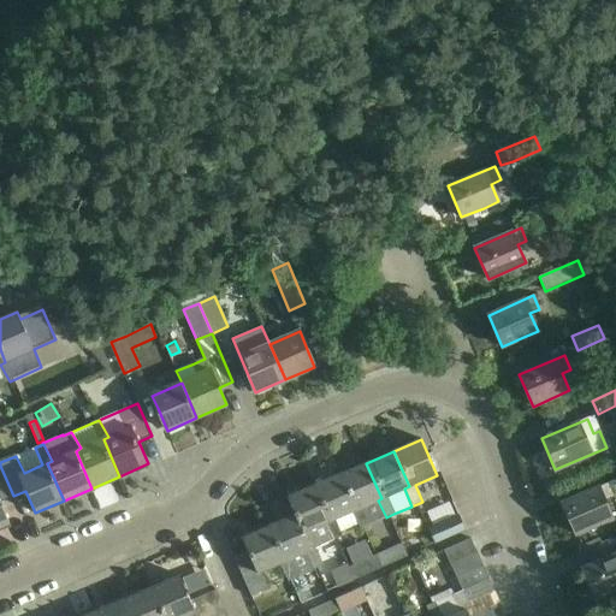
[(366,463),(339,474),(355,510),(351,511),(360,529),(386,517),(378,501),(381,498),(366,463)]
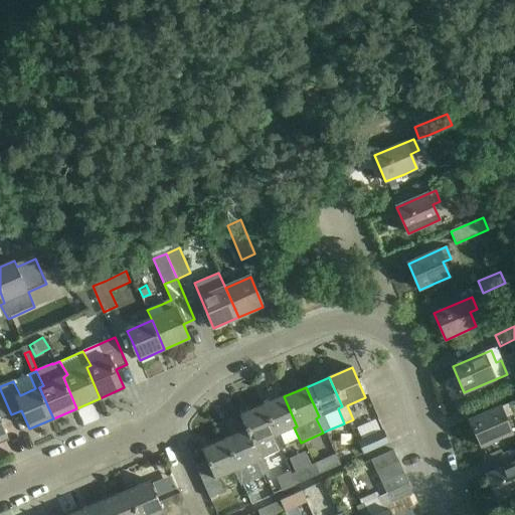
[(0,441),(8,438),(0,419),(11,414),(0,389),(0,441)]
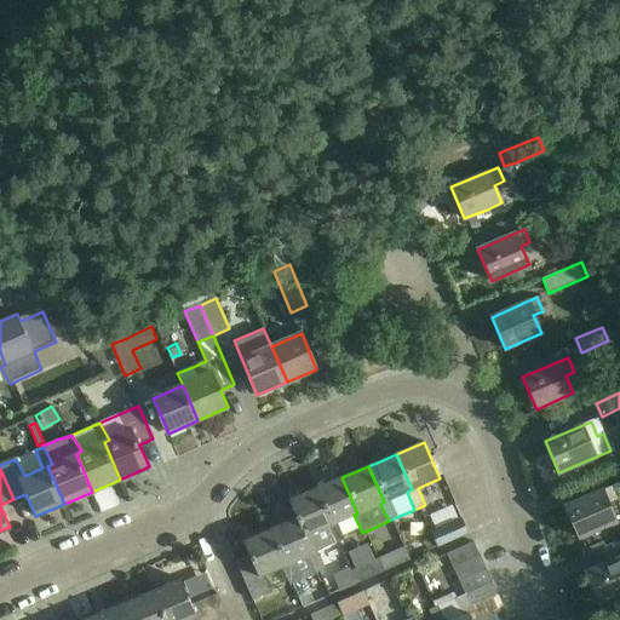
[(342,477),(315,489),(331,526),(327,527),(336,545),(343,541),(336,523),(354,515),(357,514),(342,477)]
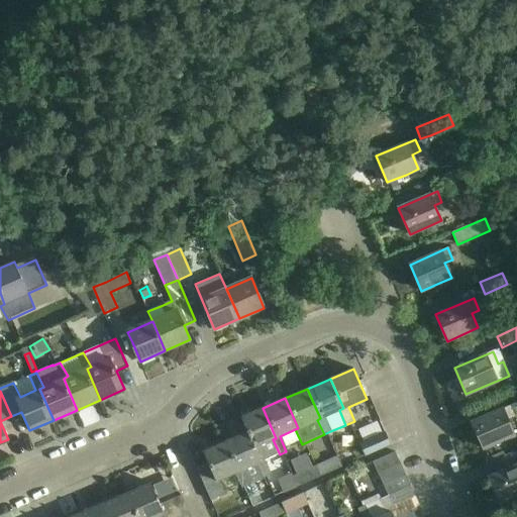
[(483,448),(502,440),(514,435),(508,421),(515,418),(509,405),(472,422),(483,448)]
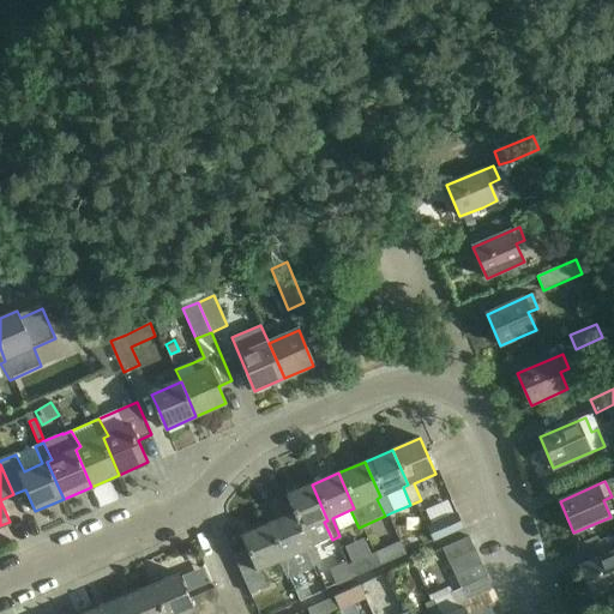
[(109,483),(92,489),(98,507),(115,500),(109,483)]
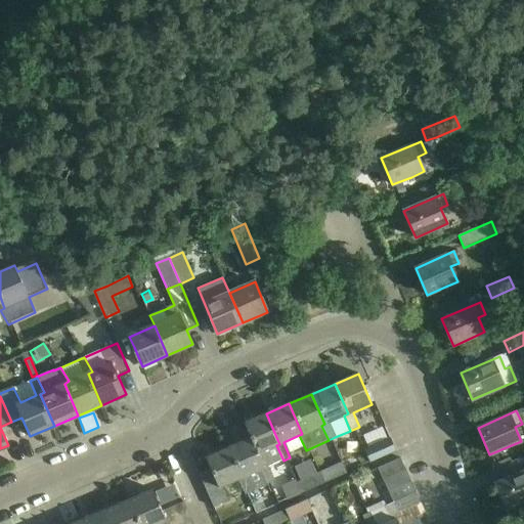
[(266,413),(245,423),(251,437),(264,469),(260,471),(267,485),(274,481),(268,468),(284,461),(276,445),(279,444),(266,413)]
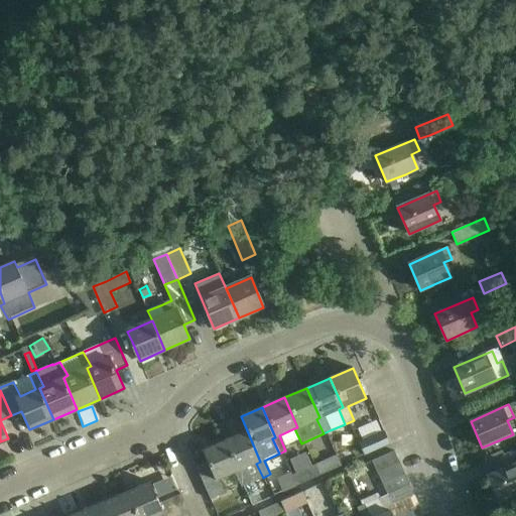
[(247,430),(224,440),(237,471),(234,473),(240,488),(248,484),(242,470),(256,464),(260,462),(247,430)]
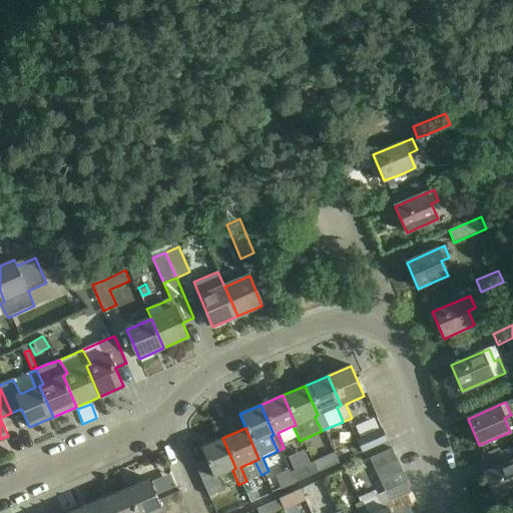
[(357,440),(363,453),(388,442),(382,429),(357,440)]
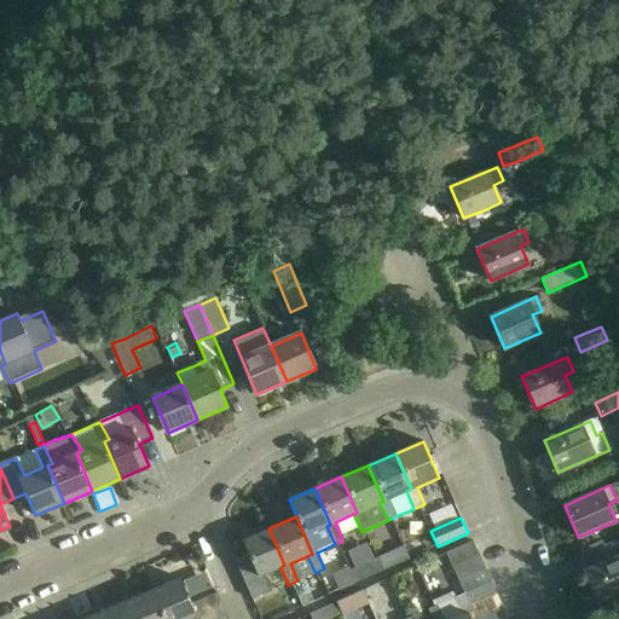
[(249,555),(236,561),(253,600),(272,591),(265,573),(281,567),(284,565),(268,528),(243,541),(249,555)]
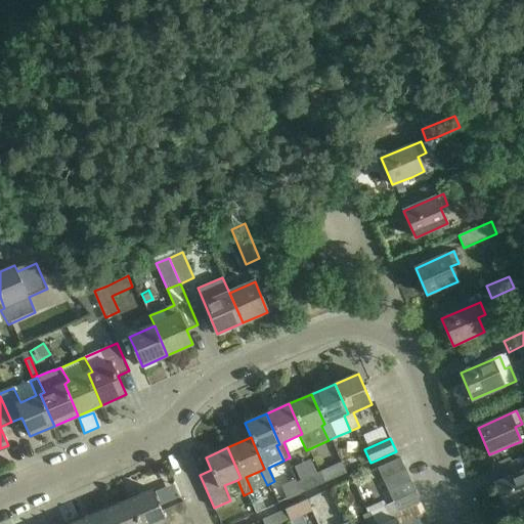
[(382,467),(378,469),(384,482),(407,472),(401,457),(382,467)]
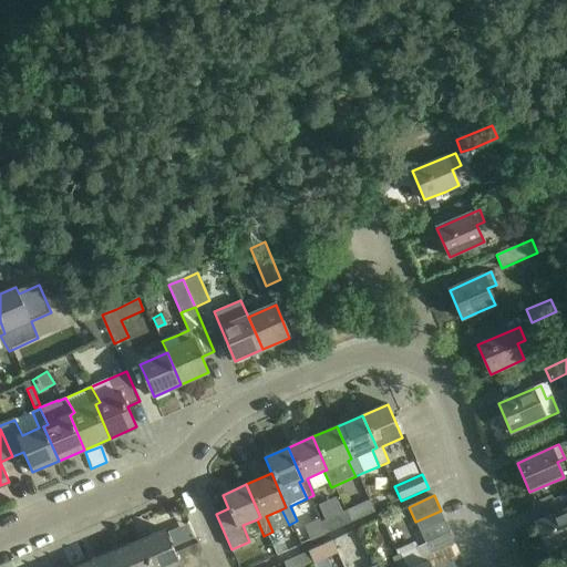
[(346,512),(351,524),(375,512),(370,501),(346,512)]
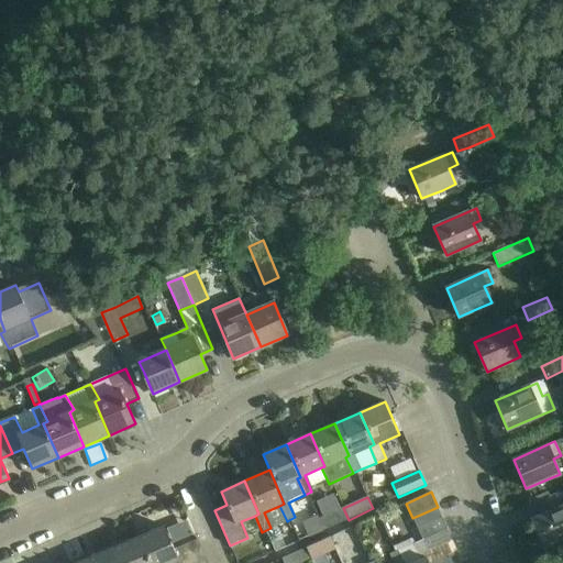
[(544,548),(562,539),(562,505),(532,519),(544,548)]
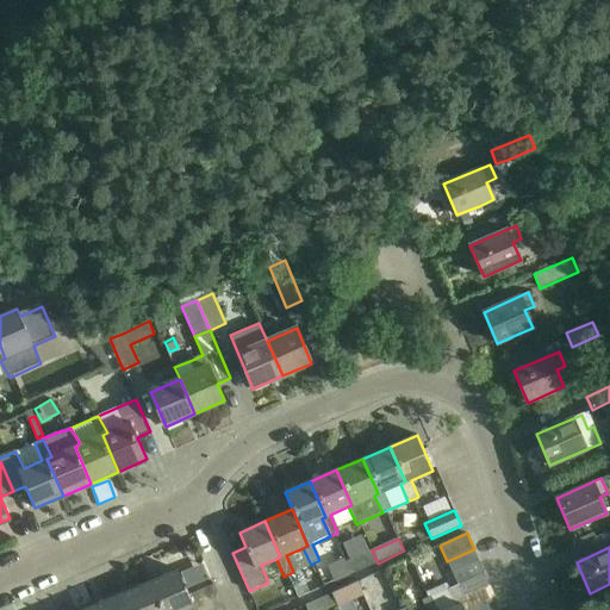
[(474,549),(447,561),(453,573),(479,561),(474,549)]
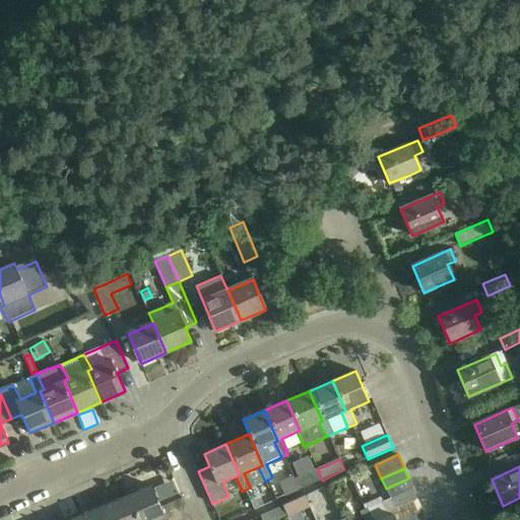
[(322,481),(322,480),(317,469),(295,479),(300,492),(322,481)]
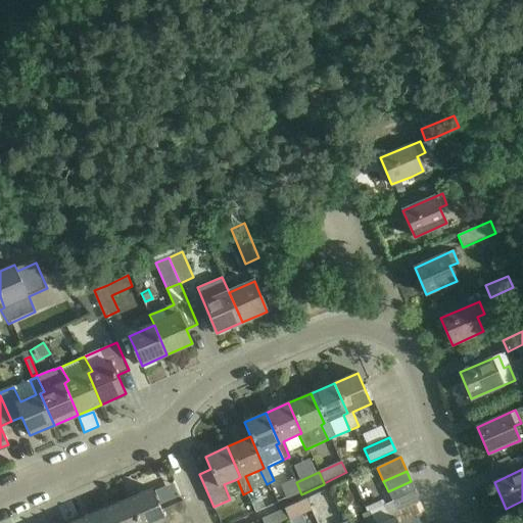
[(411,481),(388,491),(392,502),(392,503),(416,492),(411,481)]
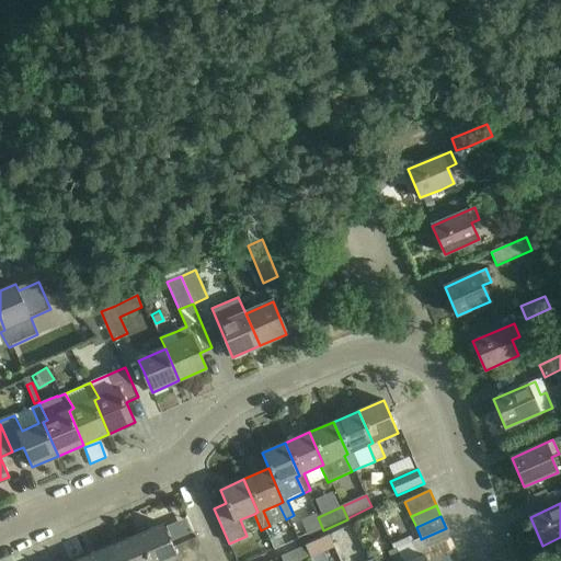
[(163,524),(138,535),(148,560),(179,560),(179,559),(203,549),(197,537),(173,547),(163,524)]
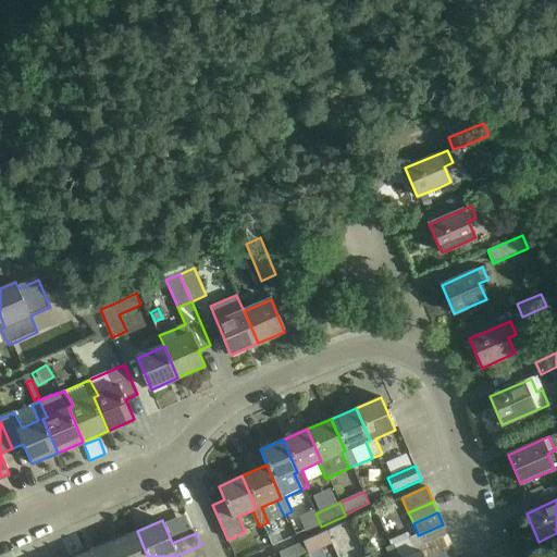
[(443,524),(418,535),(423,547),(448,536),(443,524)]
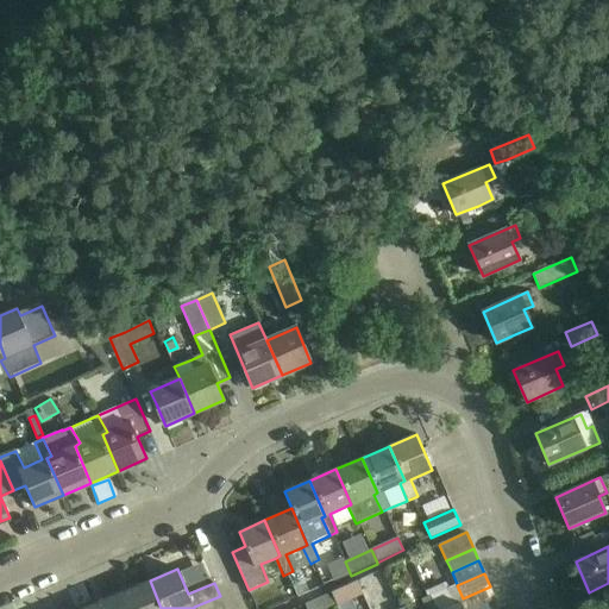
[(161,608),(150,581),(121,592),(129,608),(161,608)]
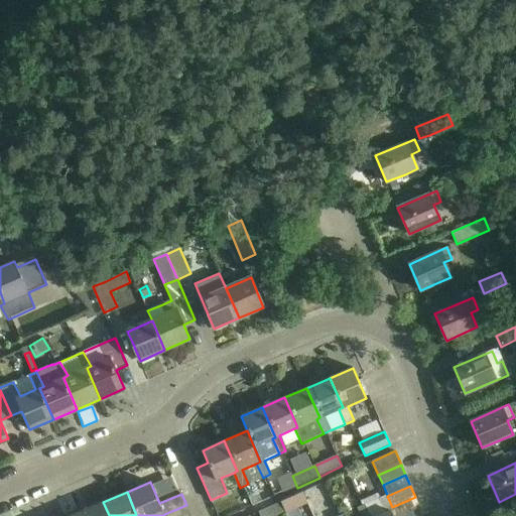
[(279,503),(283,512),(284,514),(306,504),(301,493),(279,503)]
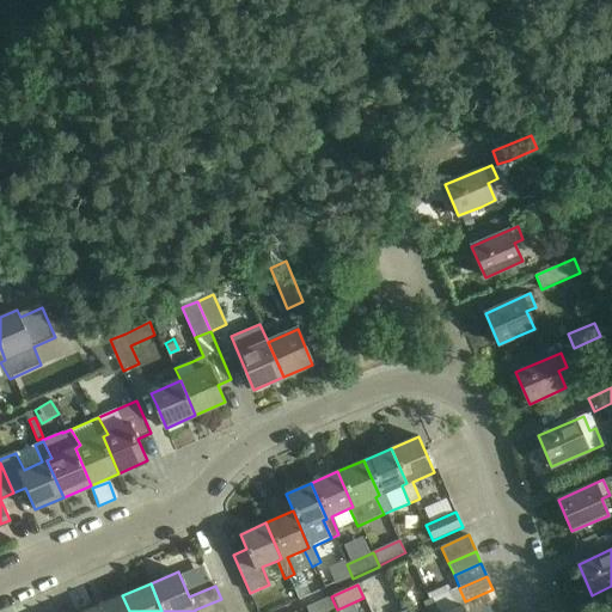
[(450,592),(432,599),(436,611),(466,611),(464,606),(467,605),(465,601),(459,588),(459,587),(450,592)]
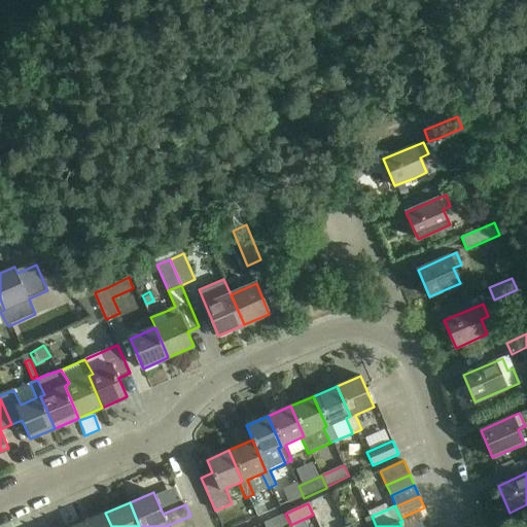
[(402,521),(399,522),(401,526),(408,526),(429,518),(424,507),(400,518),(402,521)]
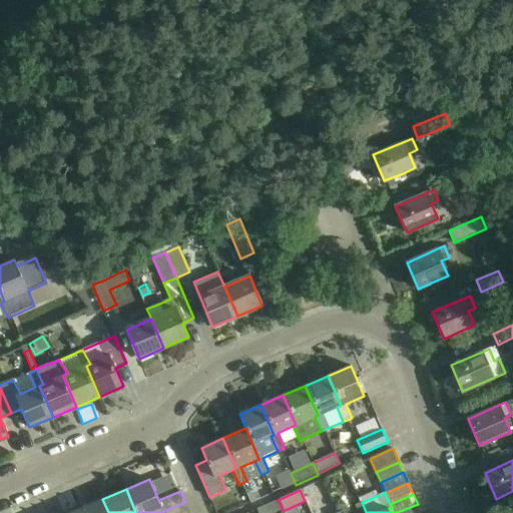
[(108,512),(102,499),(79,509),(80,512),(108,512)]
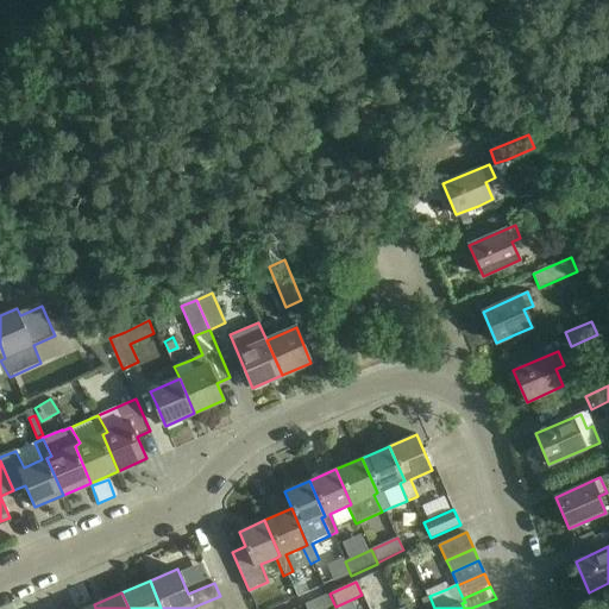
[(324,608),(334,604),(330,594),(306,604),(307,608),(324,608)]
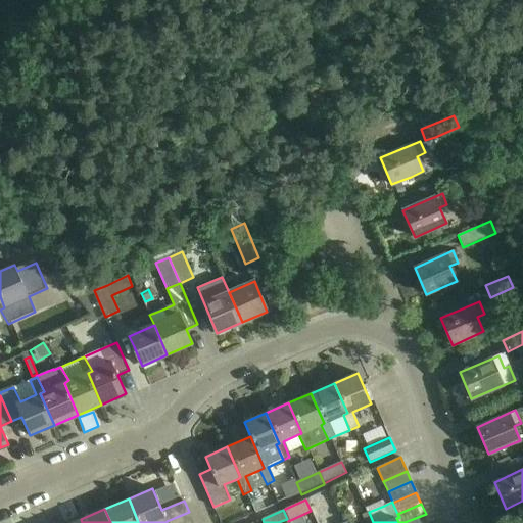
[(189,512),(167,521),(167,522),(192,522),(193,522),(189,512)]
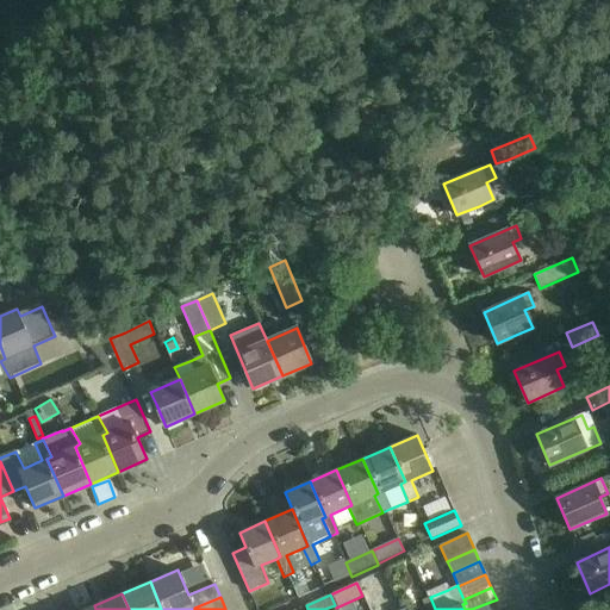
[(435,609),(430,597),(422,601),(425,609),(435,609)]
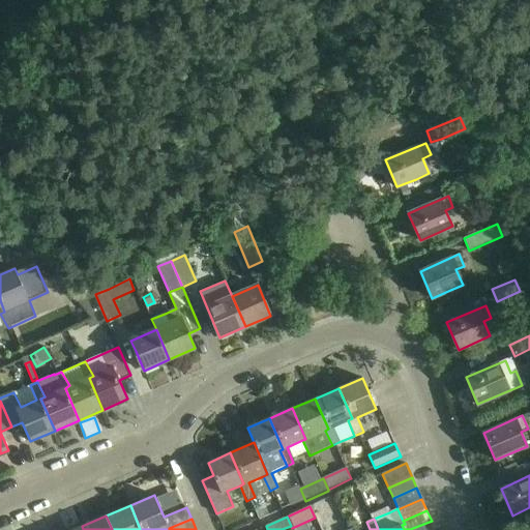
[(435,529),(432,521),(410,529),(435,529)]
